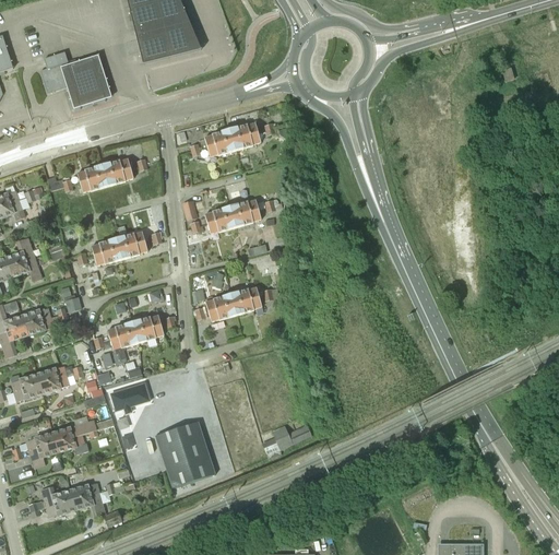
[(140,48),(143,62),(201,47),(181,0),(127,0),(137,36),(143,35),(145,47),(140,48)]
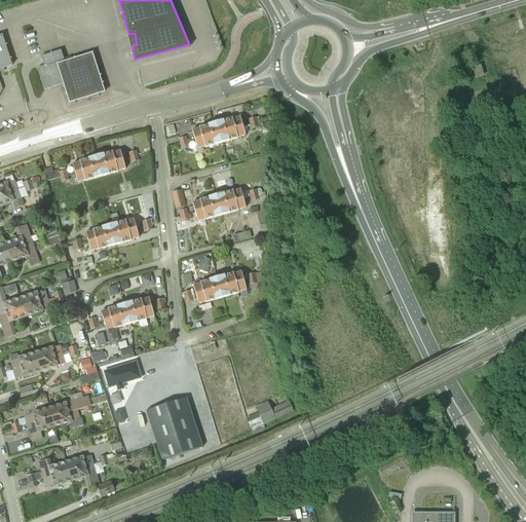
[(0,90),(2,86),(0,78),(0,68),(5,67),(4,64),(12,62),(3,31),(0,32),(0,90)]
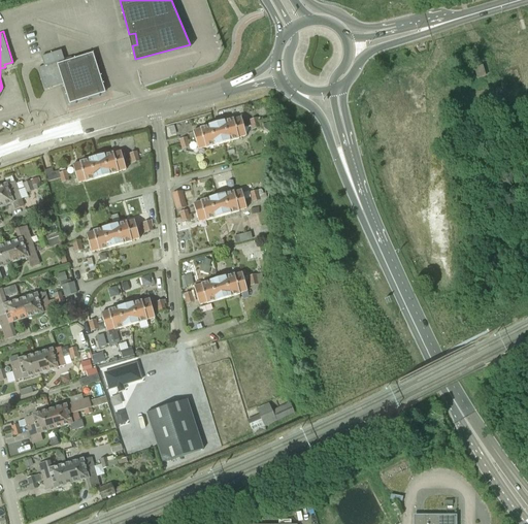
[(38,64),(44,86),(52,84),(52,83),(63,78),(57,59),(58,58),(64,57),(61,46),(41,53),(44,62),(38,64)]
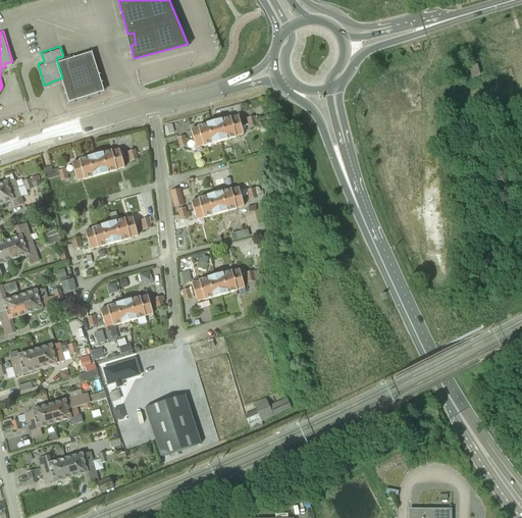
[(68,100),(74,98),(75,98),(98,91),(99,90),(105,88),(92,49),(87,51),(86,51),(63,58),(62,58),(58,59),(57,57),(56,58),(62,78),(51,82),(51,83),(62,79),(68,100)]
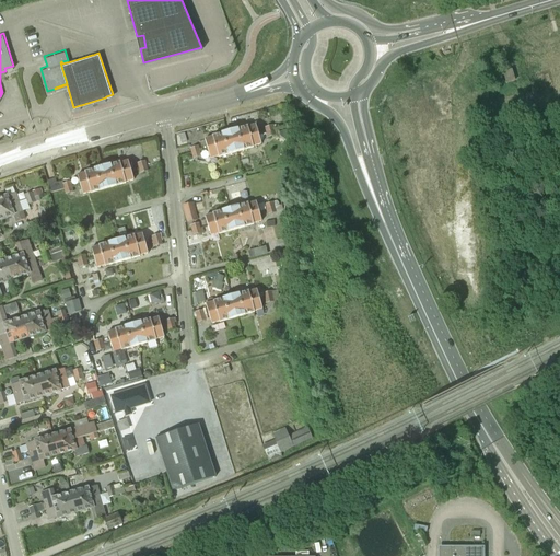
[(506,79),(514,77),(511,66),(503,68),(506,79)]
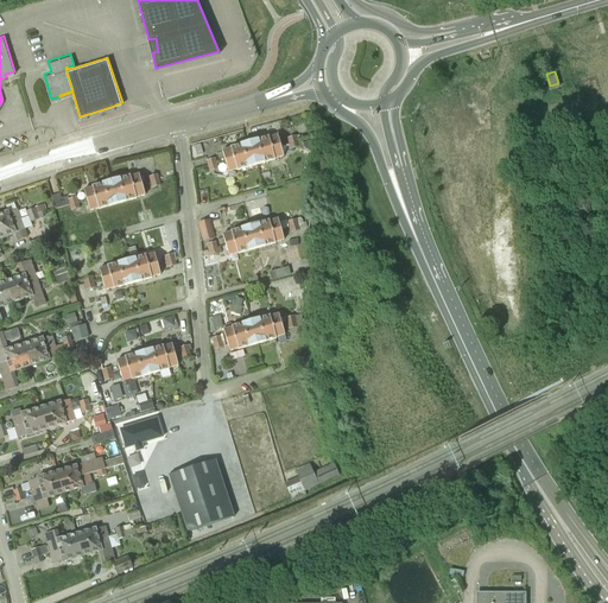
[(268,133),(249,138),(253,150),(280,143),(278,132),(268,134),(268,133)]
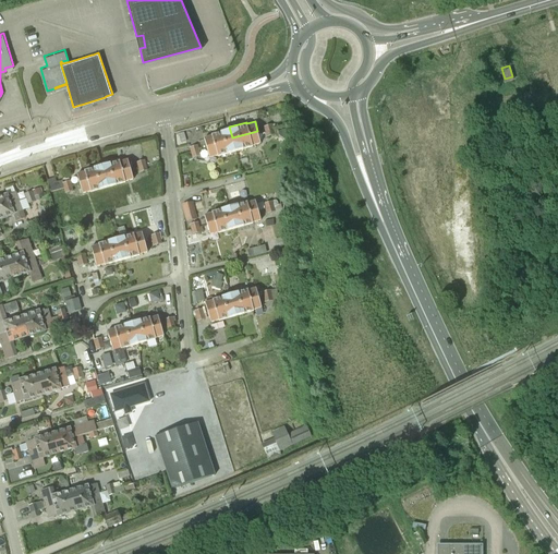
[(290,124),(278,128),(279,132),(289,139),(290,124)]
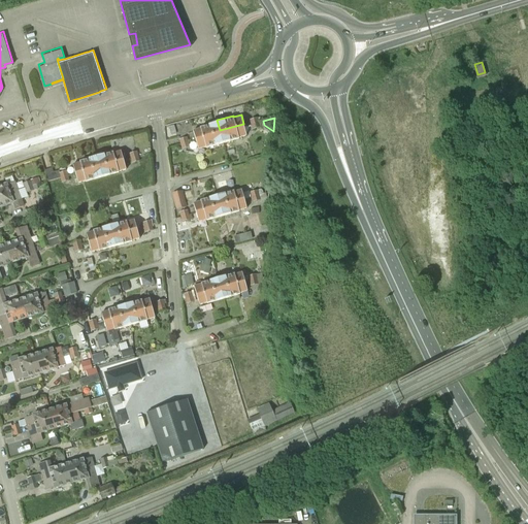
[(220,130),(217,120),(201,125),(201,126),(193,128),(196,136),(220,130)]
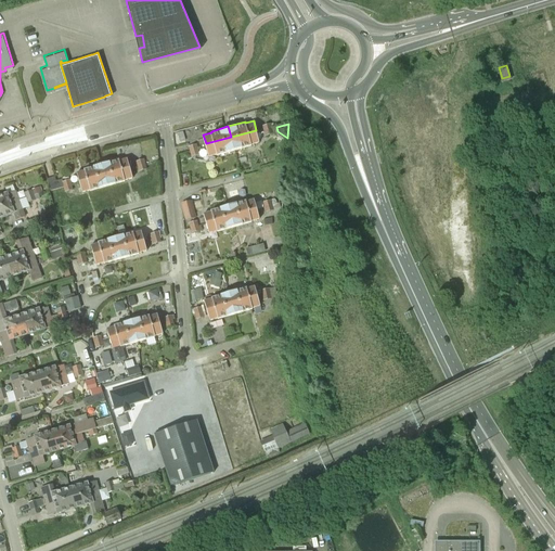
[(256,130),(231,137),(234,146),(252,142),(250,141),(259,139),(256,130)]
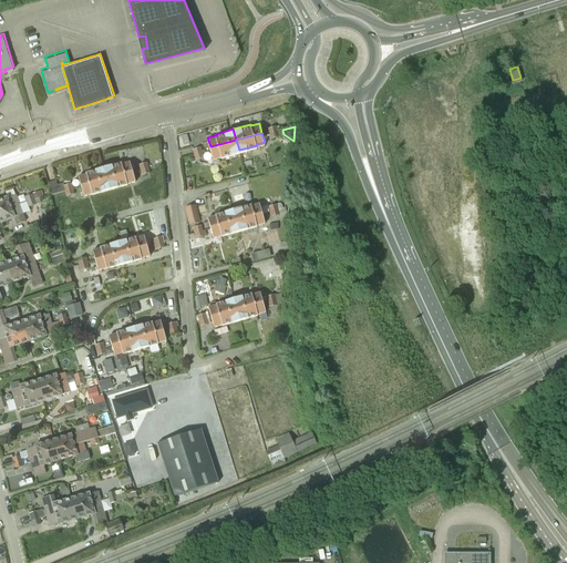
[(239,150),(236,140),(210,146),(213,156),(222,154),(222,155),(239,150)]
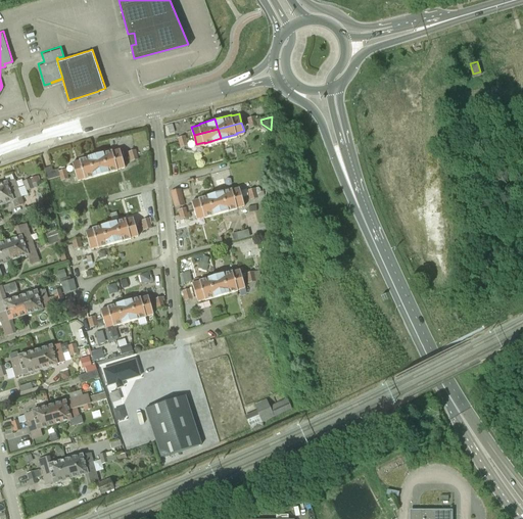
[(98,162),(122,155),(120,146),(112,148),(96,152),(98,162)]
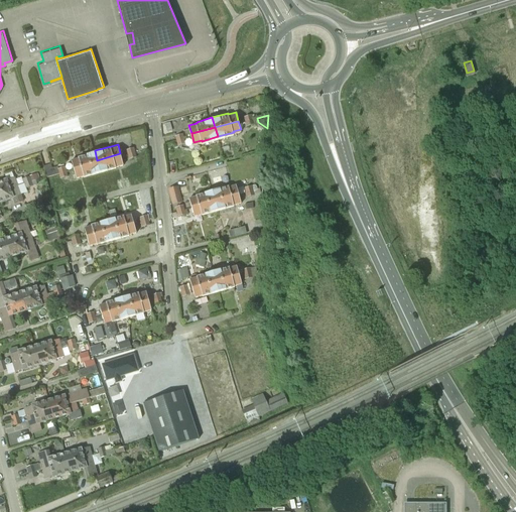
[(74,166),(97,160),(95,150),(79,155),(72,157),(74,166)]
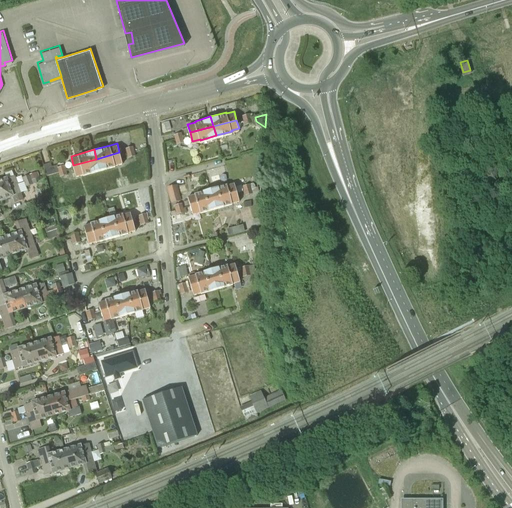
[(119,152),(96,159),(99,168),(115,164),(115,163),(122,161),(119,152)]
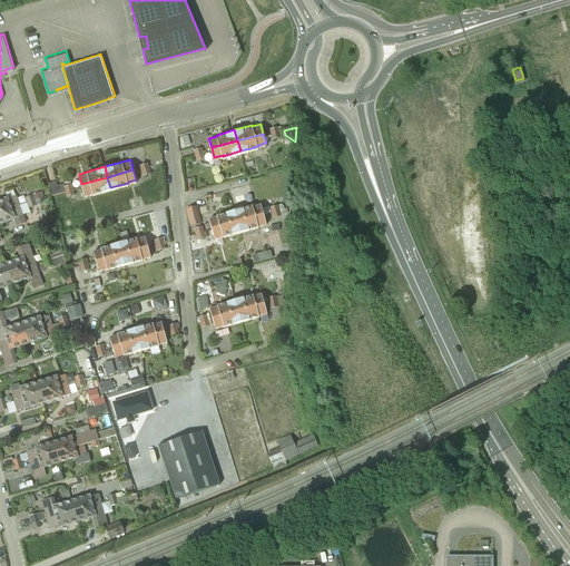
[(52,193),(66,188),(74,186),(71,179),(65,182),(64,179),(57,182),(56,177),(49,179),(52,193)]
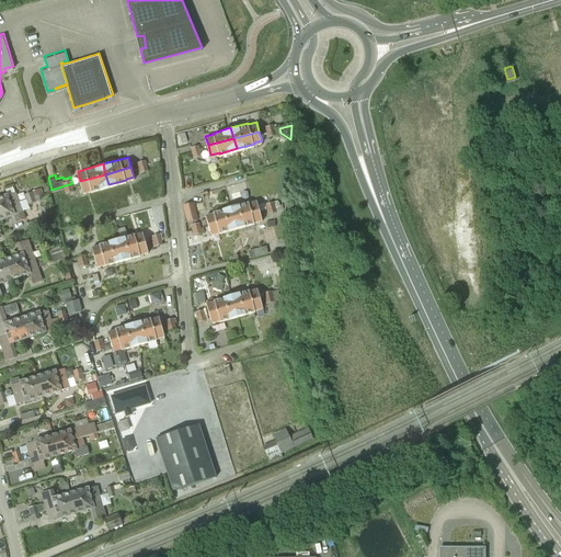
[(109,184),(105,174),(80,181),(83,191),(91,189),(91,190),(109,184)]
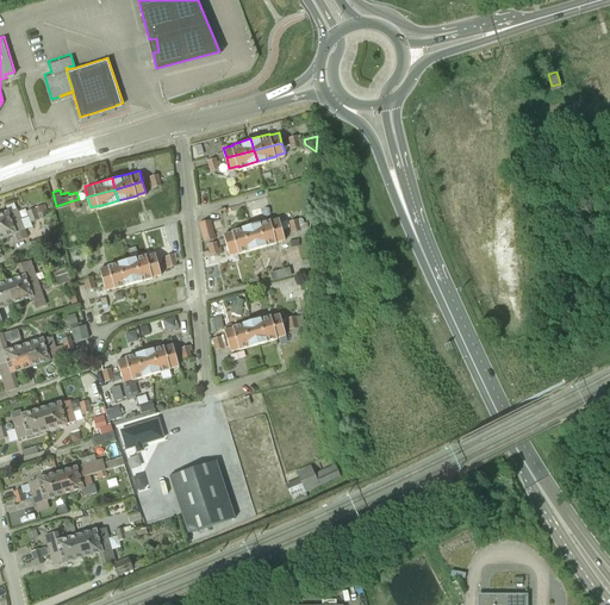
[(37,211),(41,209),(47,206),(45,200),(35,204),(37,211)]
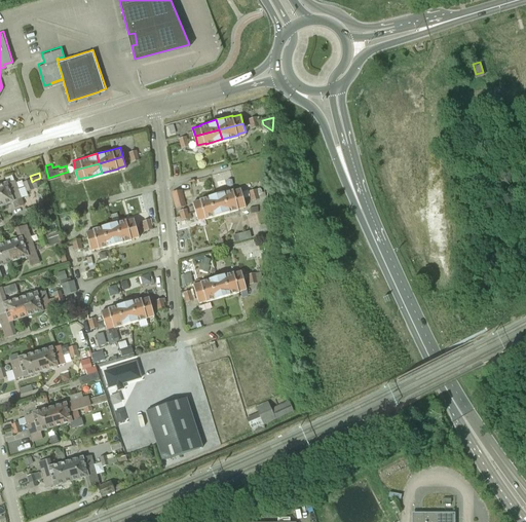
[(0,192),(17,187),(14,178),(7,181),(6,180),(0,182),(0,192)]
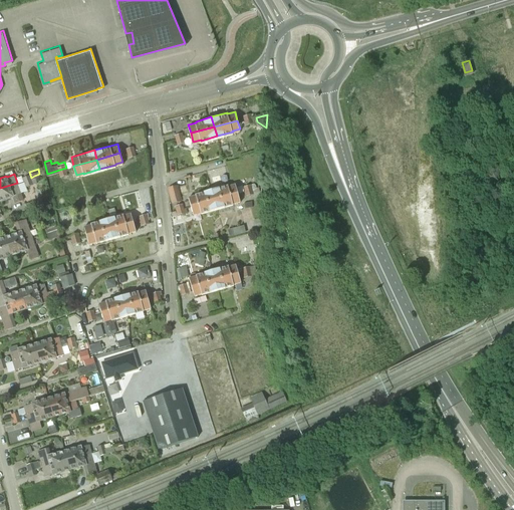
[(172,200),(182,197),(178,182),(168,185),(172,200)]
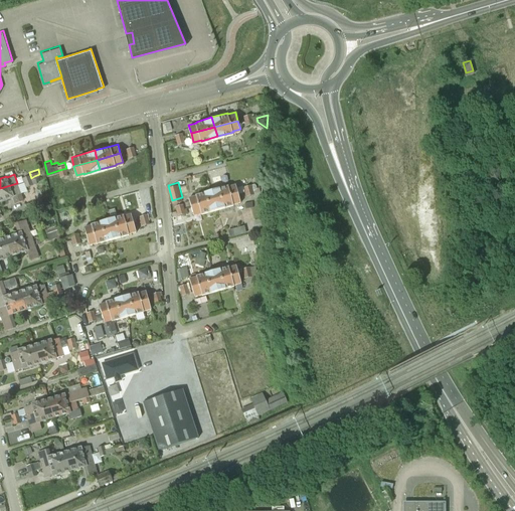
[(212,188),(214,198),(238,191),(235,182),(228,184),(227,183),(212,188)]
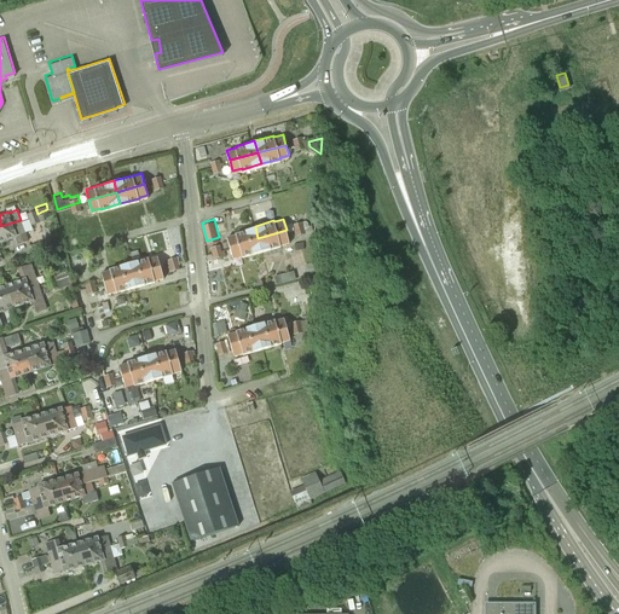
[(27,237),(21,220),(0,226),(0,238),(15,233),(18,242),(27,237)]
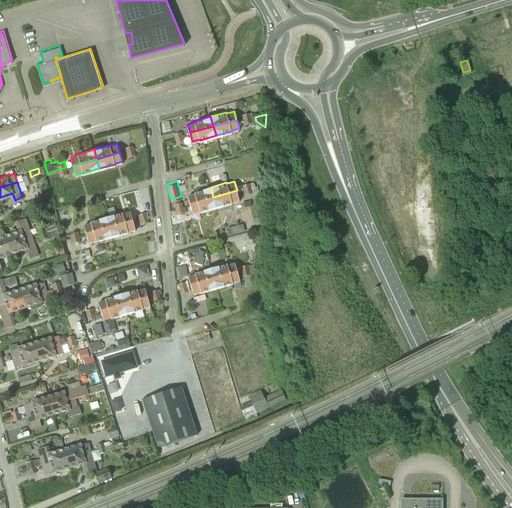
[(213,197),(211,187),(195,191),(195,192),(188,194),(190,203),(213,197)]
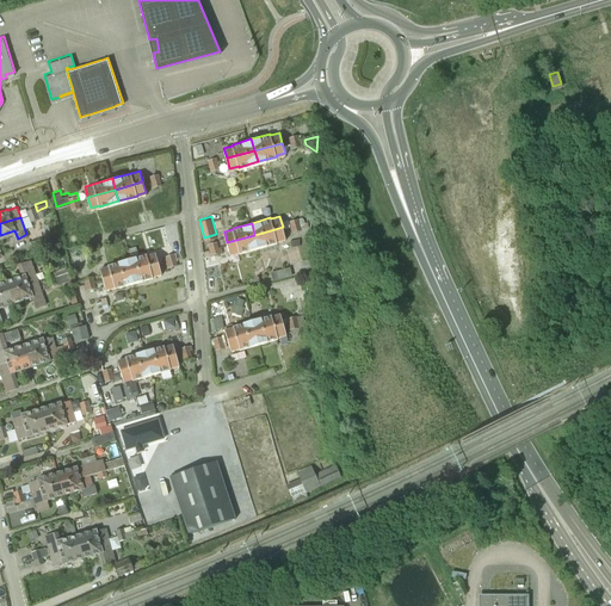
[(283,227),(254,235),(258,246),(277,240),(276,240),(285,237),(283,227)]
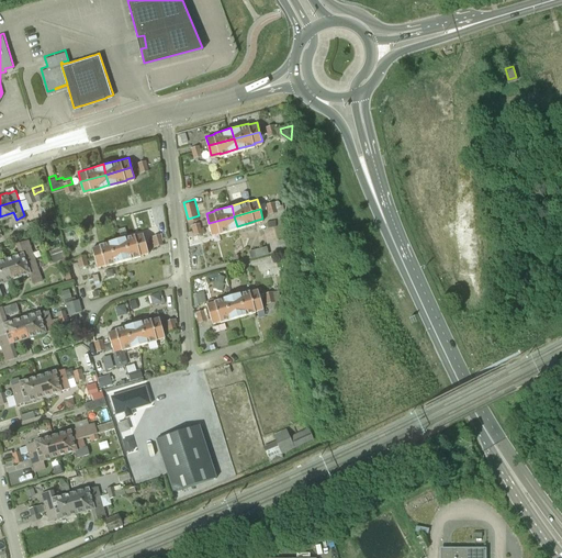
[(31,227),(43,222),(41,215),(29,220),(31,227)]
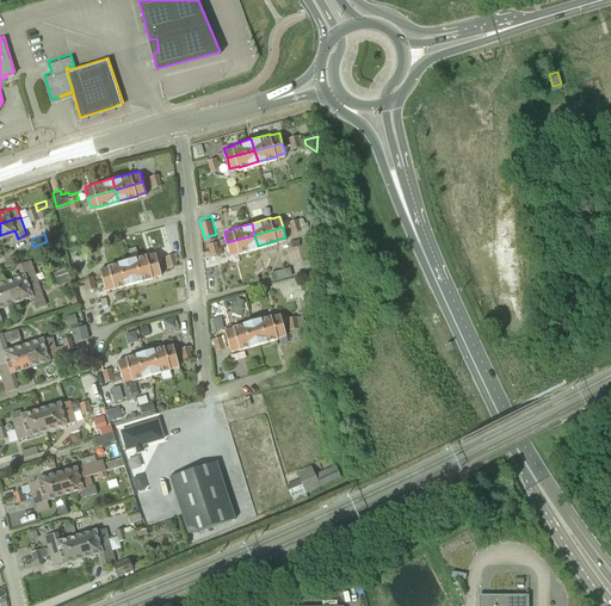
[(254,235),(227,242),(230,253),(239,251),(258,246),(254,235)]
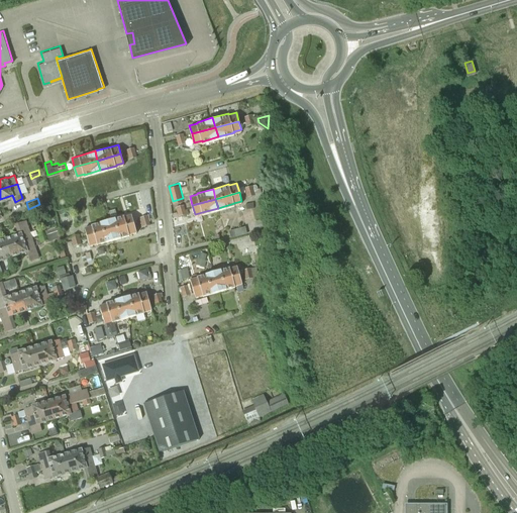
[(110,228),(134,221),(131,212),(124,214),(108,218),(110,228)]
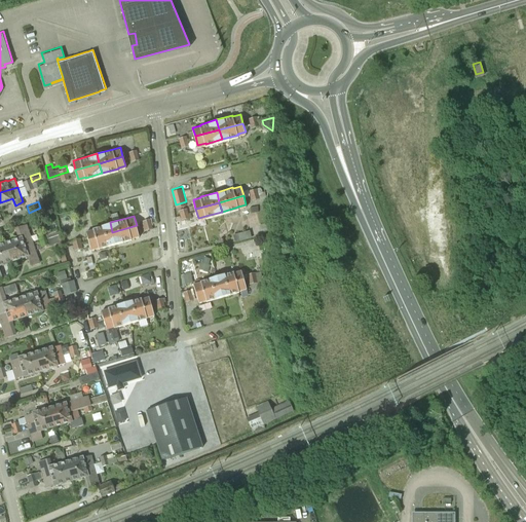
[(19,236),(5,240),(8,250),(34,240),(27,221),(14,225),(19,236)]
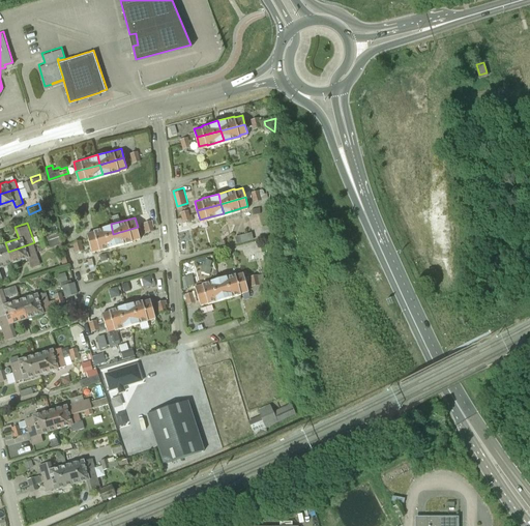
[(89,240),(113,234),(111,224),(94,229),(87,231),(89,240)]
